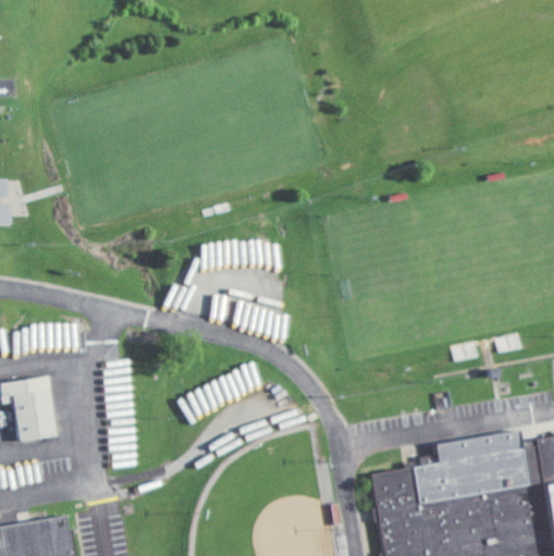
[(0,223),(9,224),(10,205),(0,204),(0,223)]
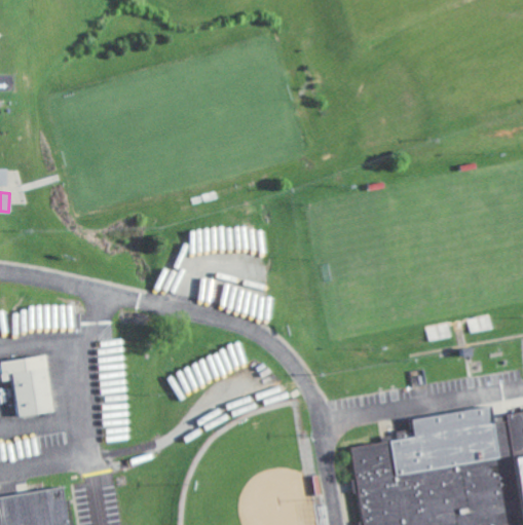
[(17,417),(52,413),(45,355),(0,362),(0,369),(2,382),(13,381),(17,417)]
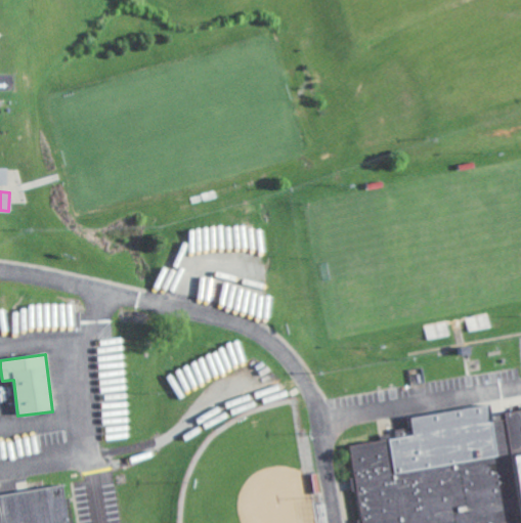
[(520,522),(520,406),(340,444),(352,522),(520,522)]
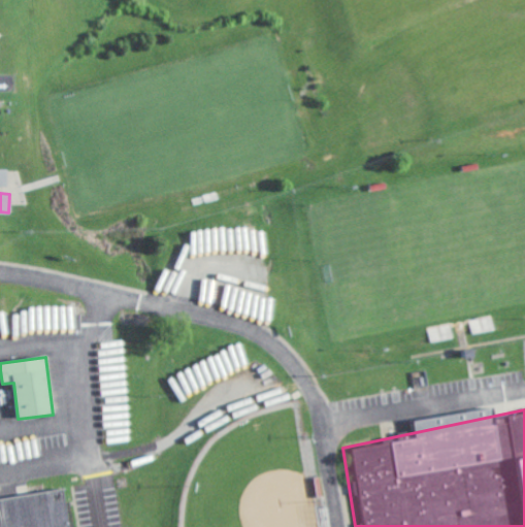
[(70,526),(66,491),(0,499),(0,526),(70,526)]
